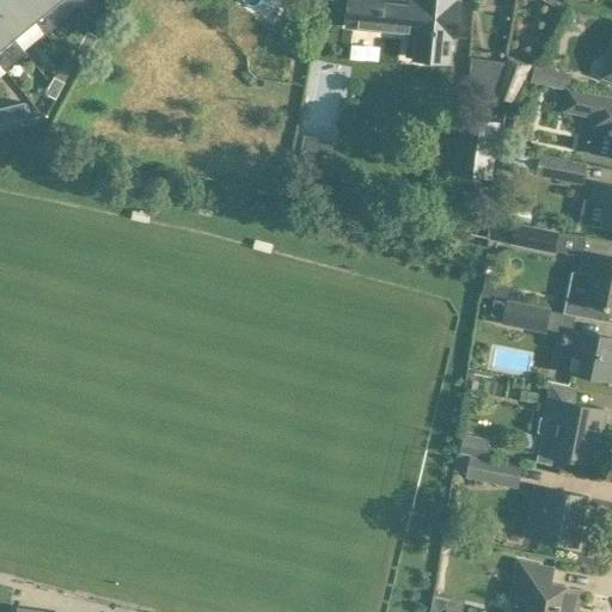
[(36,22),(18,0),(0,0),(0,20),(16,40),(36,22)]
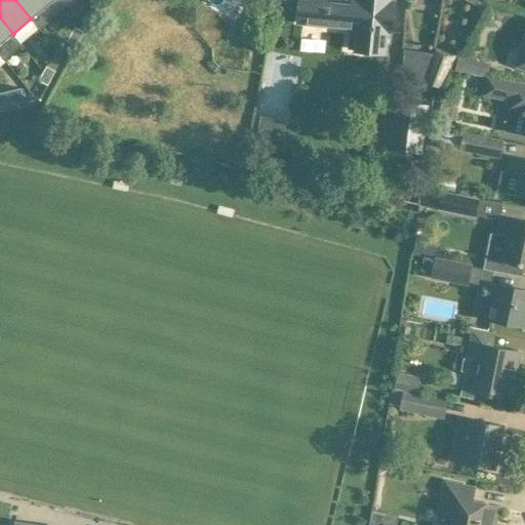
[(45,0),(15,0),(31,18),(49,4),(45,0)]
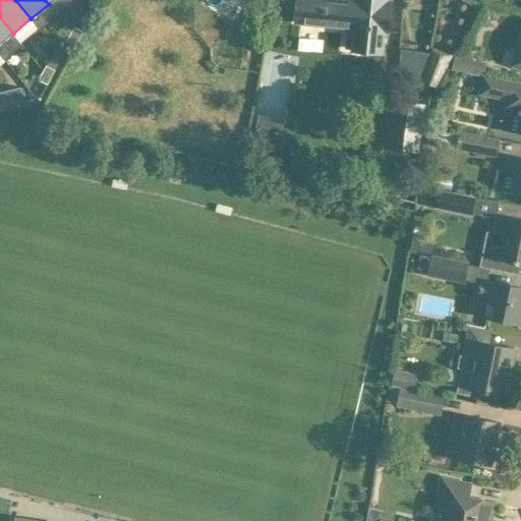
[(297,0),(296,21),(355,27),(353,49),(374,51),(374,52),(382,52),(384,31),(388,31),(391,2),(387,2),(386,0),(371,0),(371,1),(365,0),(297,0)]
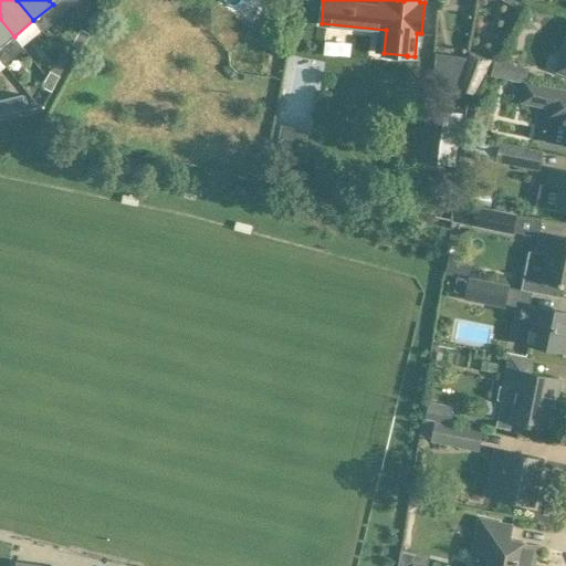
[(0,19),(0,59),(4,64),(24,49),(22,46),(14,37),(0,19)]
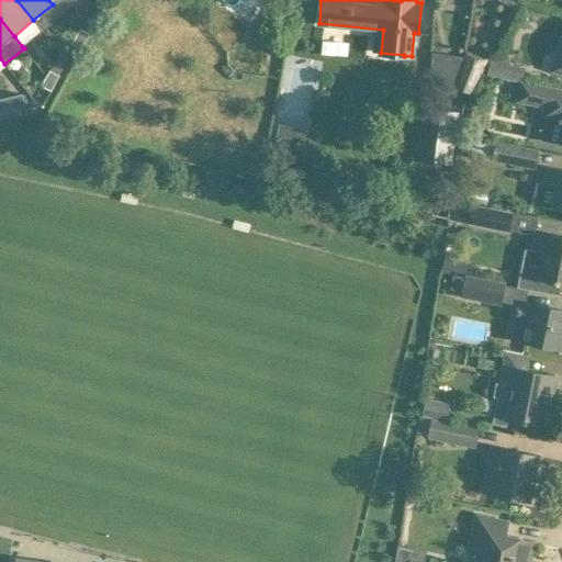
[(90,33),(80,29),(76,36),(86,42),(90,33)]
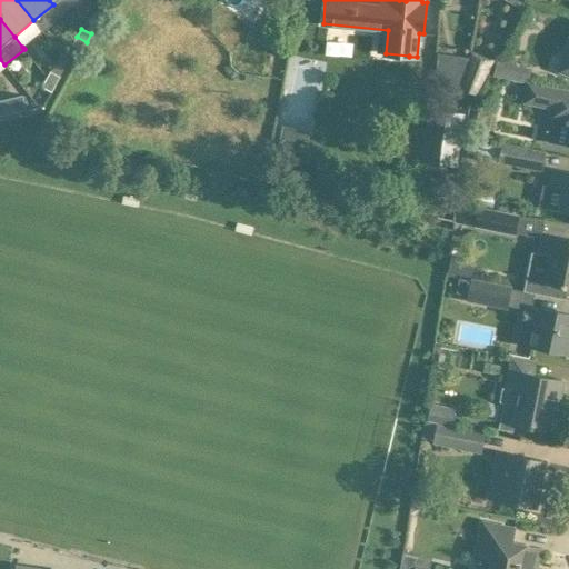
[(82,50),(87,42),(77,37),(72,45),(82,50)]
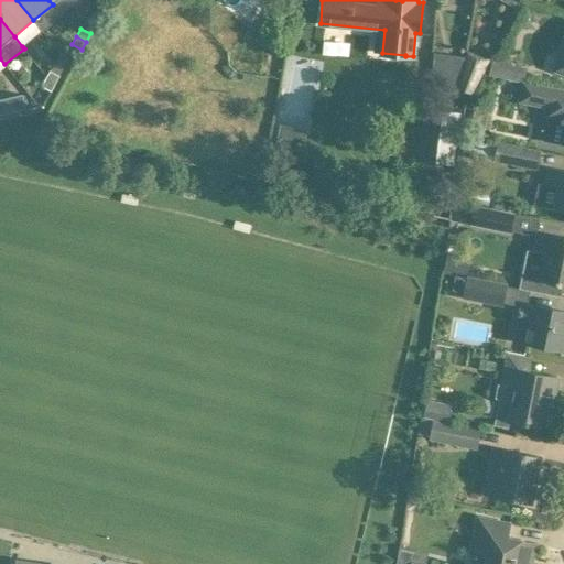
[(472,94),(488,61),(467,53),(461,88),(472,94)]
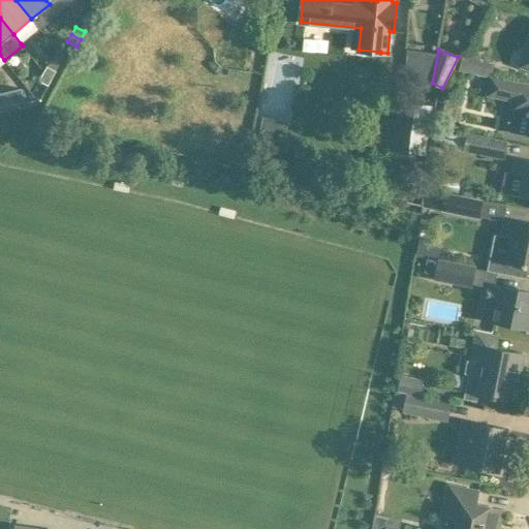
[(462,54),(458,71),(475,74),(478,57),(462,54)]
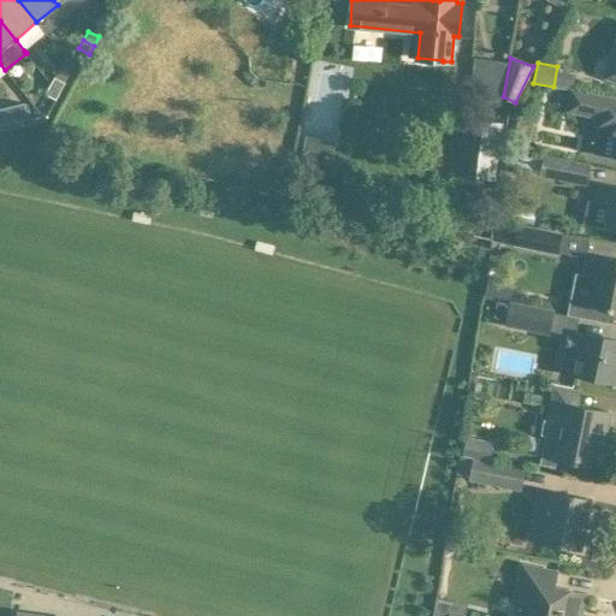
[(505,66),(493,64),(492,65),(487,65),(486,83),(503,86),(505,66)]
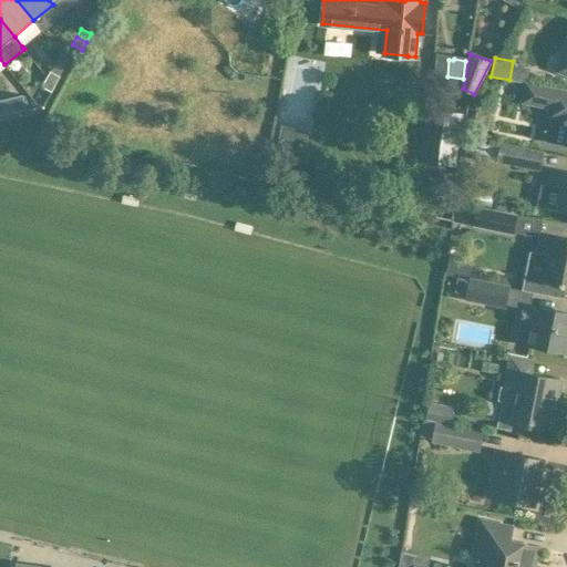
[(55,84),(60,76),(50,71),(45,79),(55,84)]
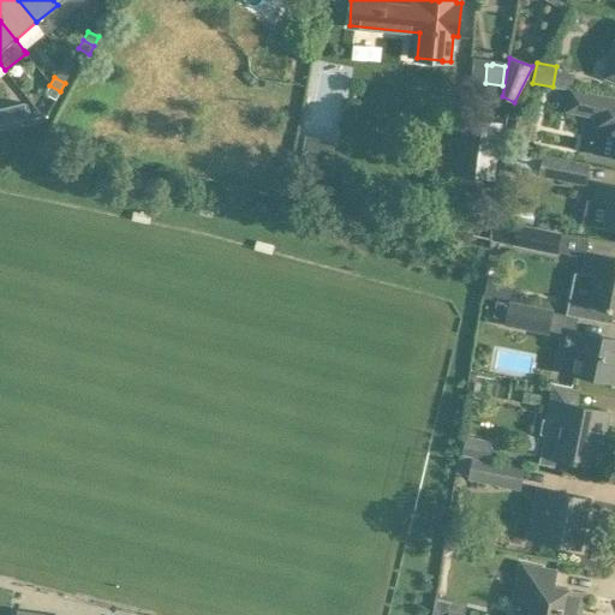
[(55,100),(60,91),(49,85),(46,94),(55,100)]
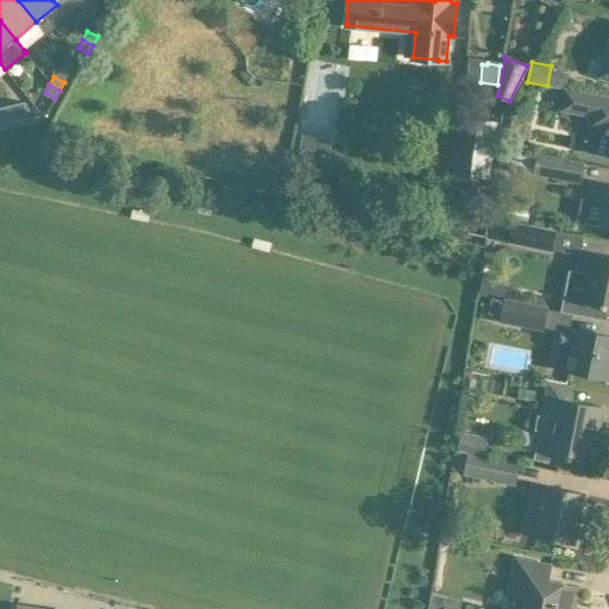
[(608,98),(565,89),(562,110),(590,115),(588,127),(602,130),(601,135),(608,137),(604,155),(608,155),(608,98)]
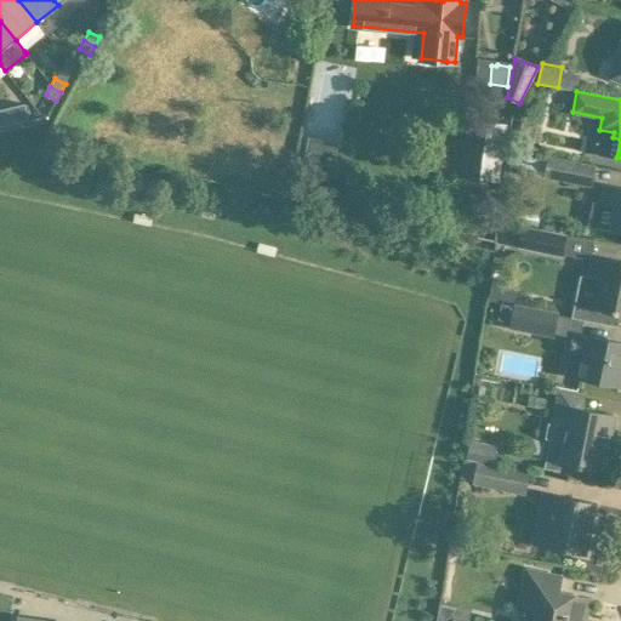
[(0,126),(29,120),(24,103),(0,109),(0,126)]
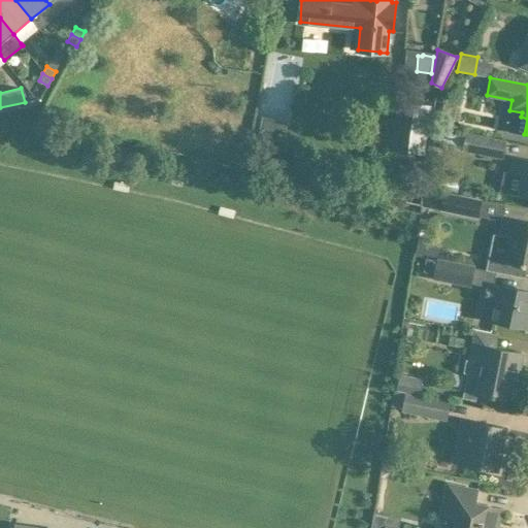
[(395,136),(393,150),(423,154),(425,140),(429,107),(405,104),(400,103),(397,121),(395,136)]
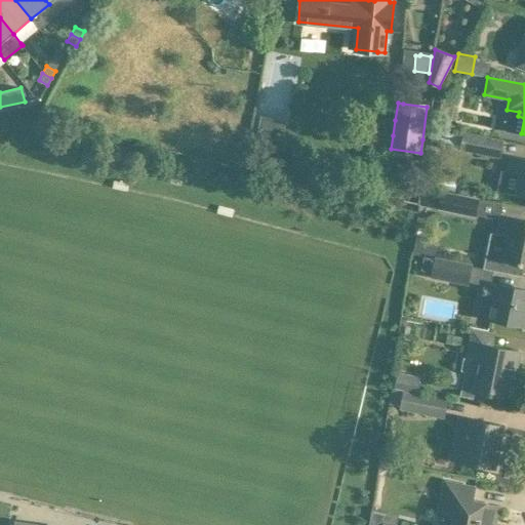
[(280,145),(282,134),(260,130),(264,118),(263,117),(257,139),(280,145)]
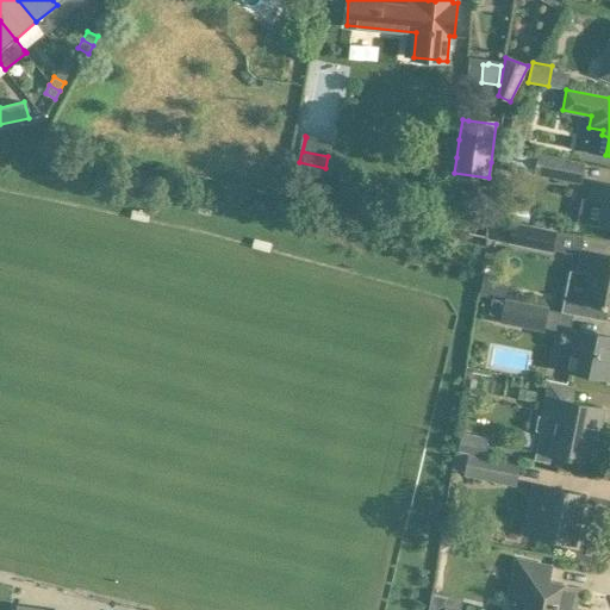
[(580,182),(585,163),(537,154),(534,173),(580,182)]
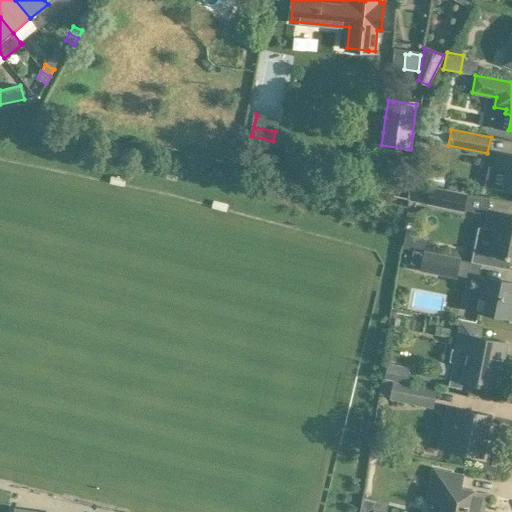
[(511,191),(511,154),(498,152),(495,167),(507,169),(503,190),(511,191)]
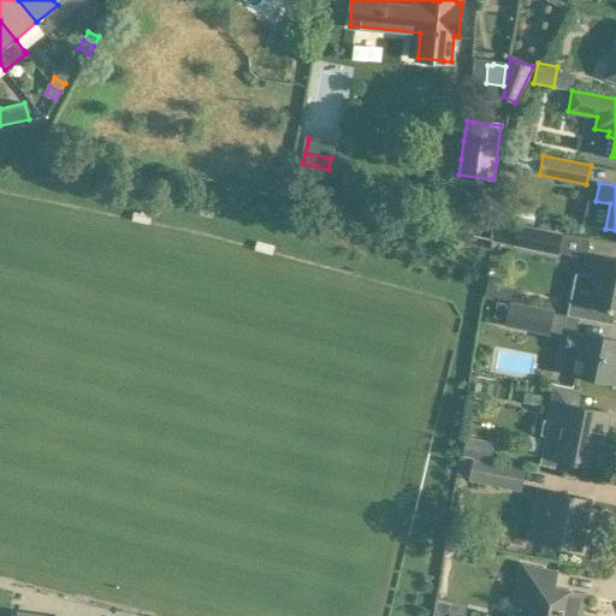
[(516,202),(513,220),(533,224),(537,207),(516,202)]
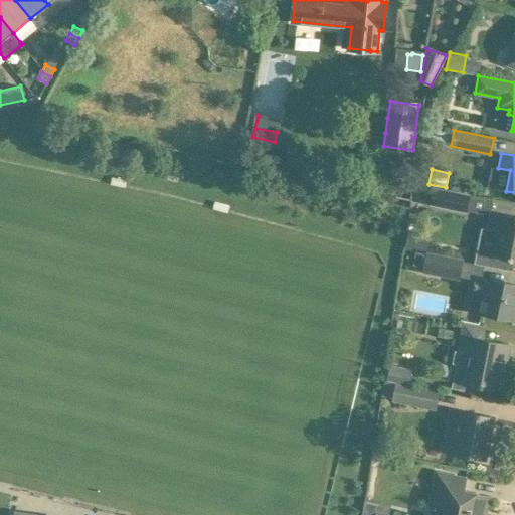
[(466,211),(469,195),(435,188),(431,204),(466,211)]
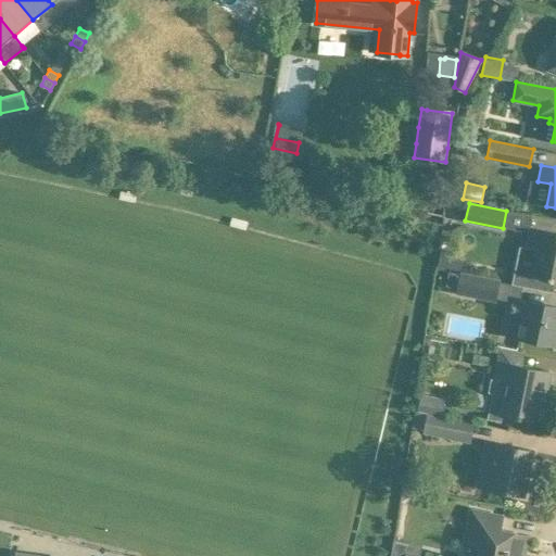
[(515,266),(512,285),(553,292),(555,281),(555,235),(530,229),(526,248),(539,250),(534,269),(516,266),(515,266)]
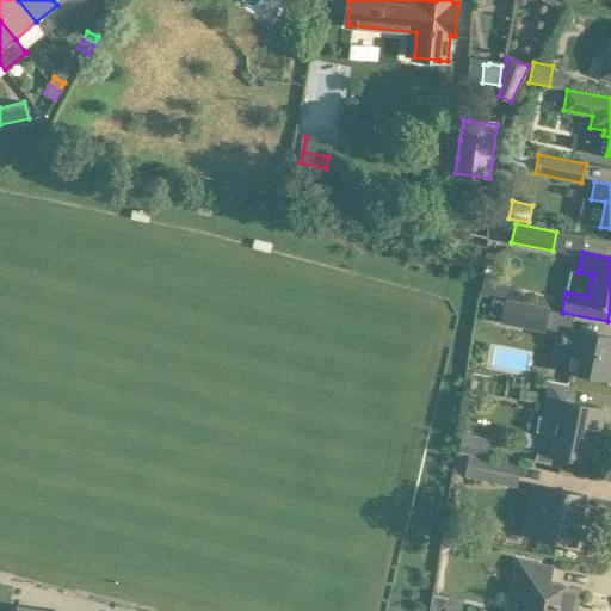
[(480,292),(508,294),(508,282),(481,281),(480,292)]
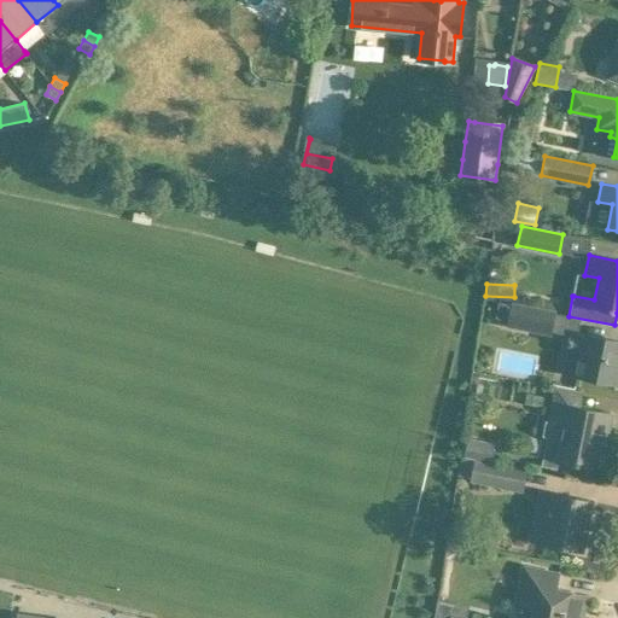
[(577,334),(581,319),(512,304),(499,302),(496,318),(509,321),(508,325),(551,333),(552,331),(570,336),(567,353),(581,355),(577,377),(617,385),(617,378),(617,340),(586,334),(584,336),(577,334)]
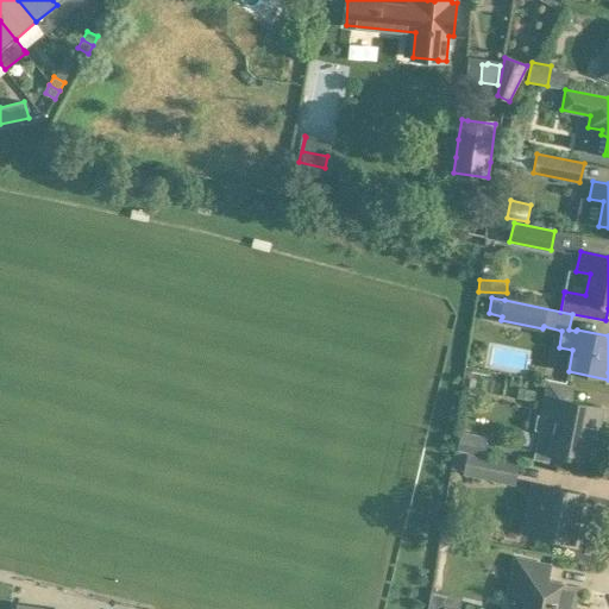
[(598,428),(602,407),(571,401),(575,387),(550,382),(542,415),(557,419),(553,435),(538,432),(533,459),(548,462),(550,454),(586,462),(594,428),(598,428)]
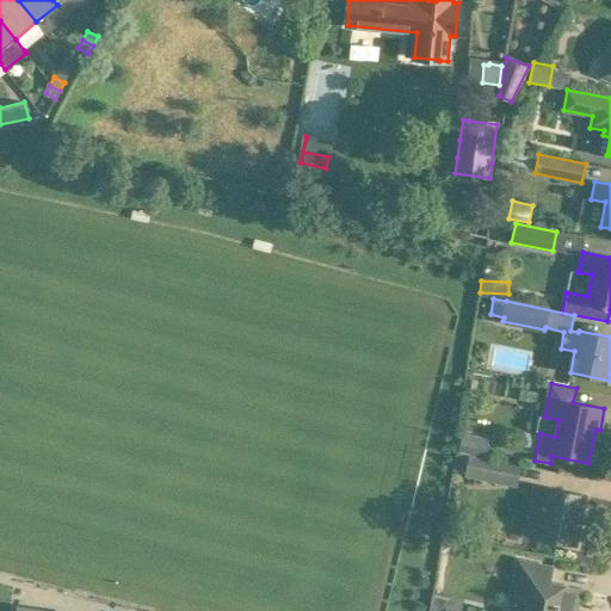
[(462,436),(460,451),(485,456),(488,440),(462,436)]
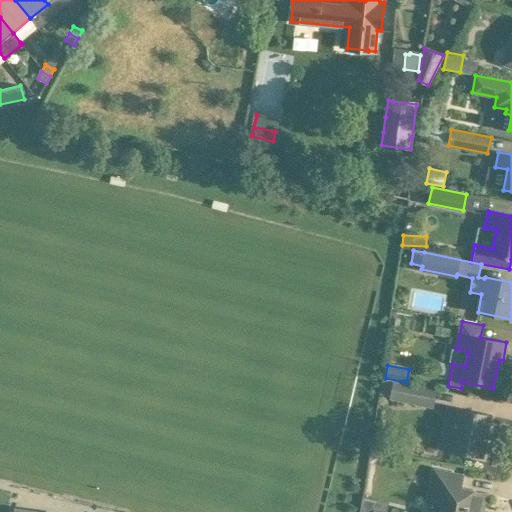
[(433,407),(437,389),(393,381),(390,398),(433,407)]
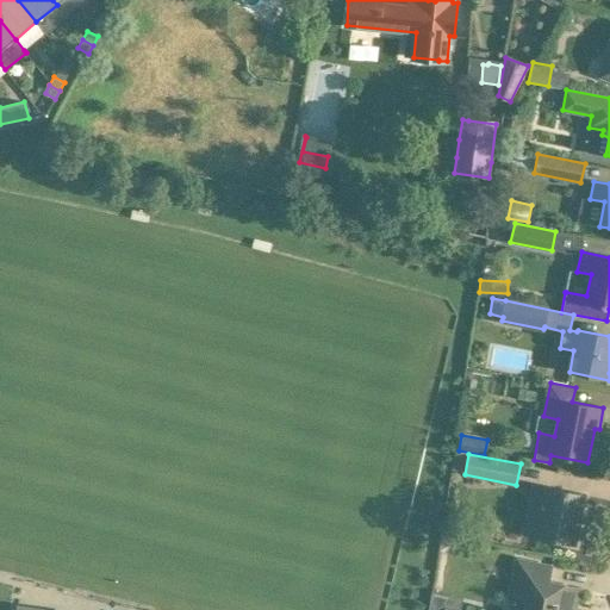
[(573,609),(579,589),(548,582),(552,566),(518,559),(510,597),(527,601),(524,609),(573,609)]
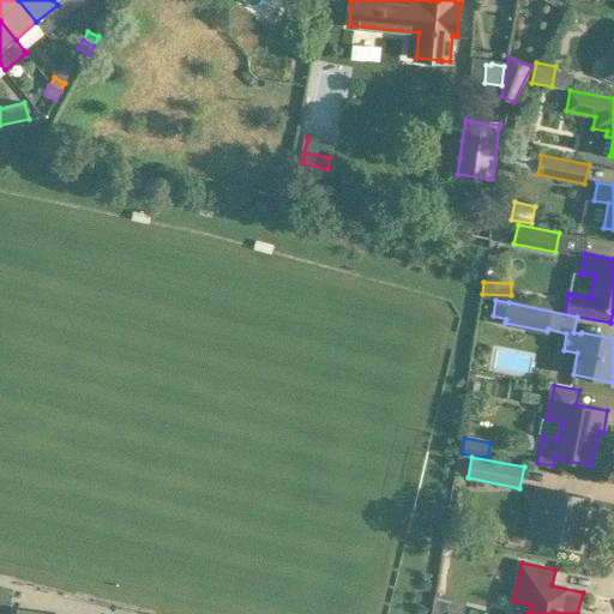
[(435,595),(431,613),(458,613),(459,613),(447,611),(450,599),(435,595)]
